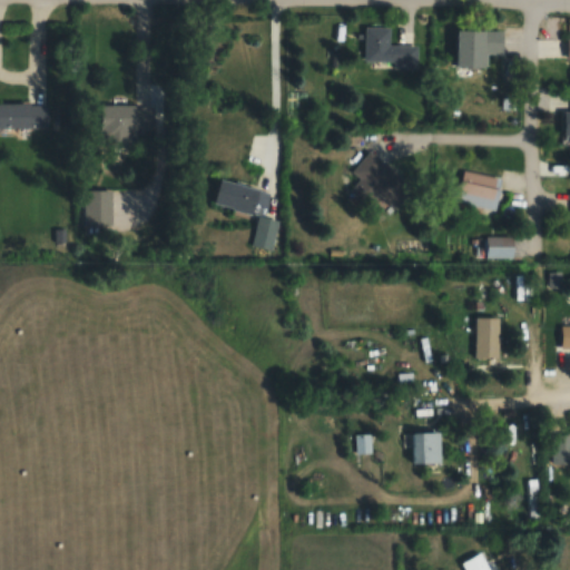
[(363,62),(383,62),(383,66),(416,67),(418,45),(389,45),(389,22),(364,22),(363,62)]
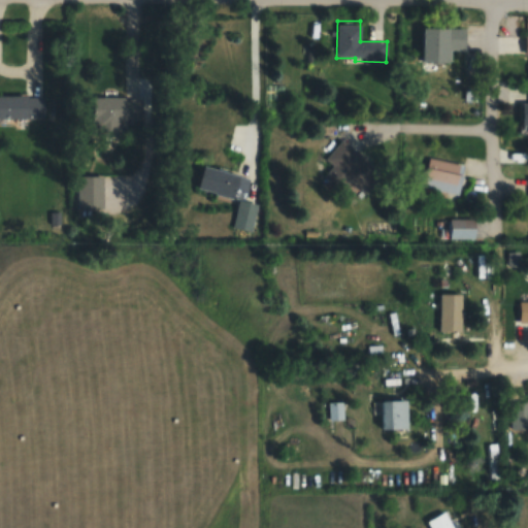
[(452,62),(452,51),(465,51),(466,26),(425,26),(424,62),(452,62)]
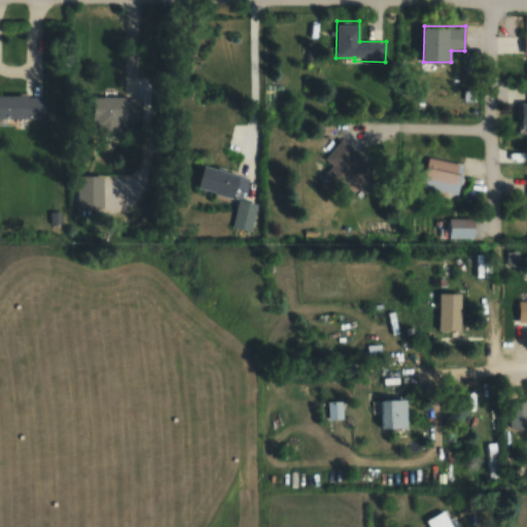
[(44,95),(0,95),(0,118),(44,119),(44,95)]
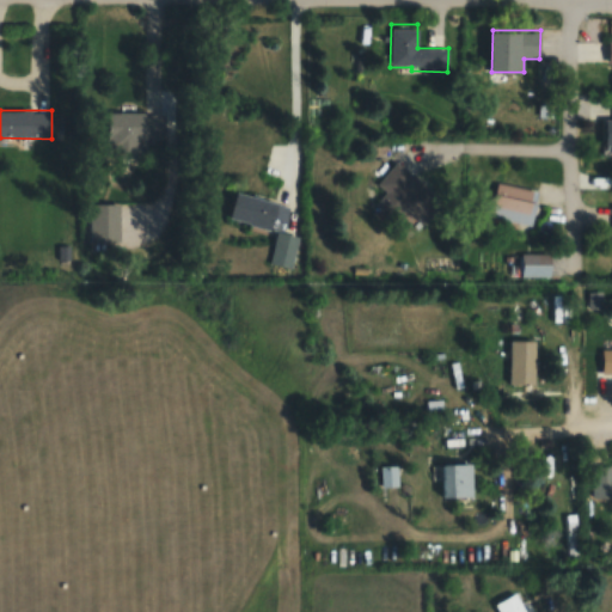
[(164,139),(164,114),(108,112),(106,158),(145,159),(146,139),(164,139)]
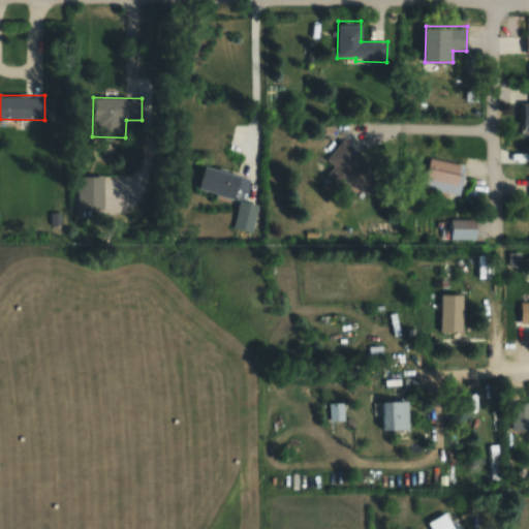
[(325,157),(334,166),(324,176),(340,192),(352,180),(366,193),(381,178),(344,139),(325,157)]
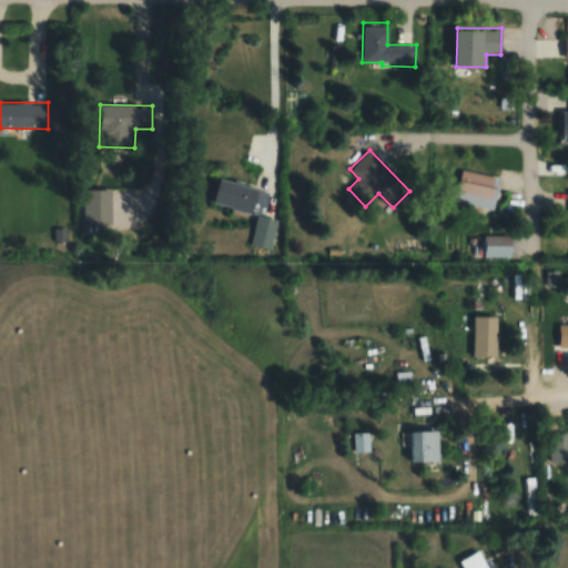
[(499,178),(459,170),(453,202),(493,210),(499,178)]
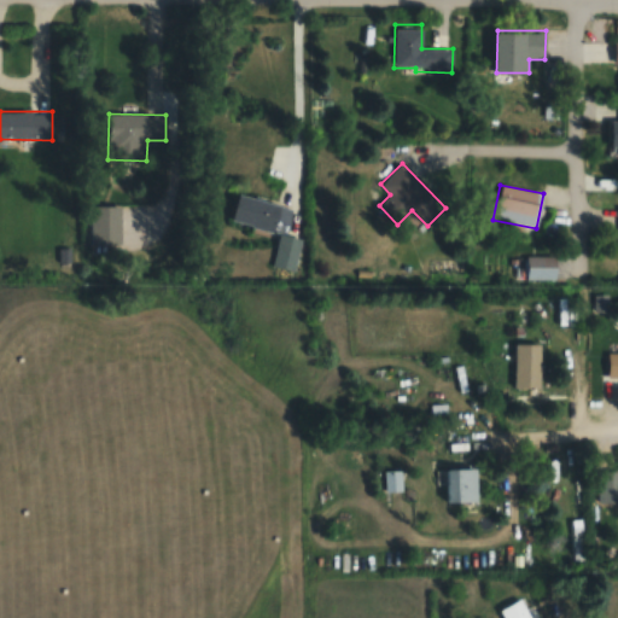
[(290,207),(238,194),(232,221),(284,233),(290,207)]
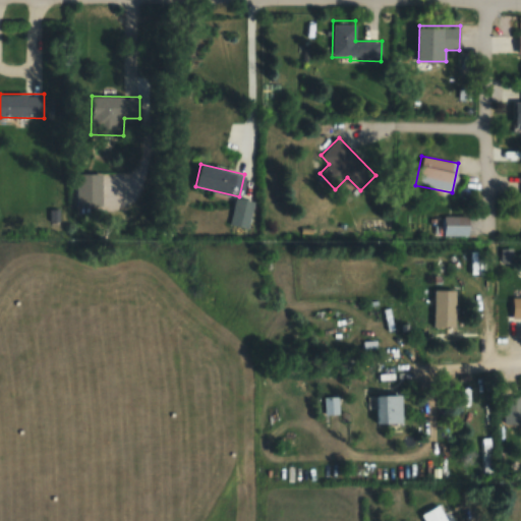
[(102,173),(83,173),(83,208),(102,208),(102,173)]
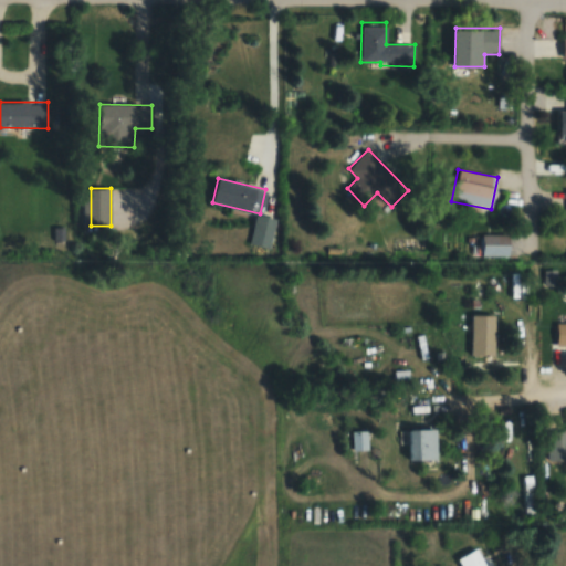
[(494,313),(470,313),(470,354),(494,354),(494,313)]
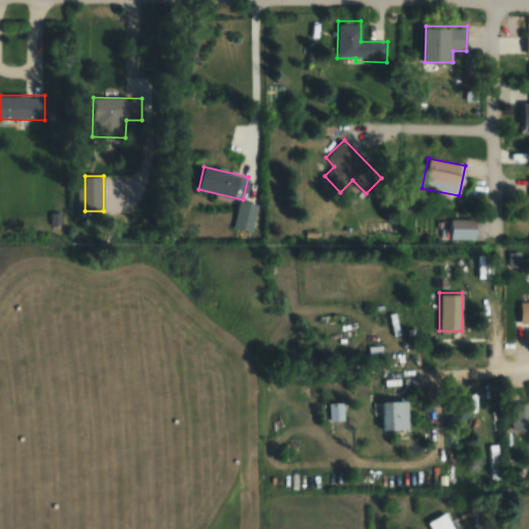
[(385,368),(385,385),(407,385),(407,368),(385,368)]
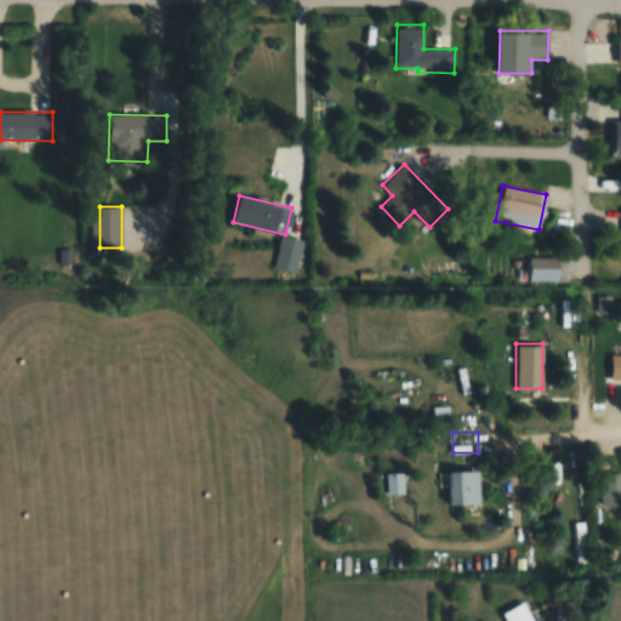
[(479,469),(450,469),(450,503),(479,503),(479,469)]
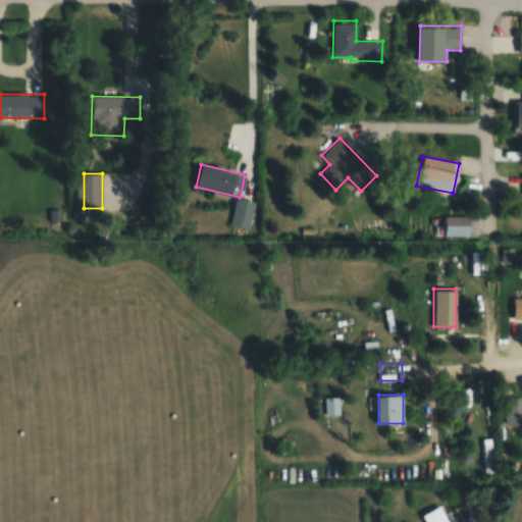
[(337,415),(337,398),(324,398),(324,415),(337,415)]
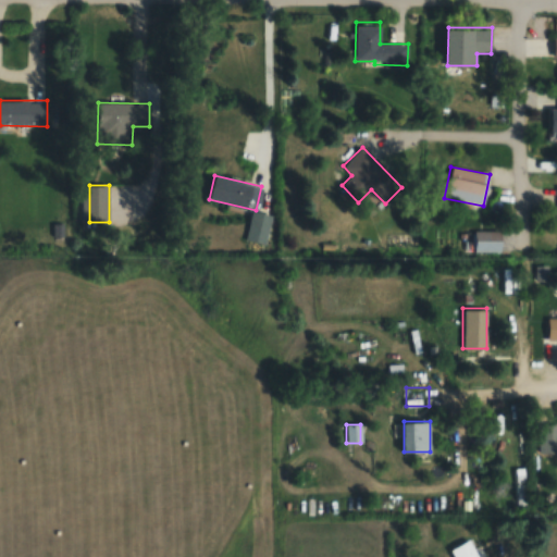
[(556,426),(537,428),(537,446),(556,445),(556,426)]
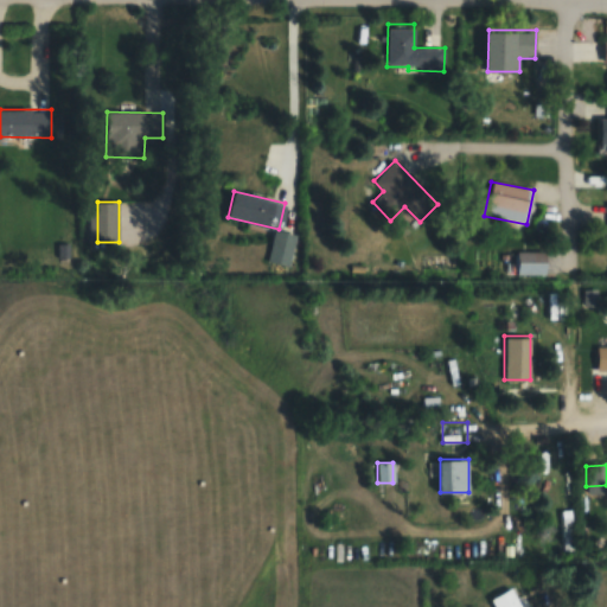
[(490,598),(494,606),(523,606),(513,586),(490,598)]
